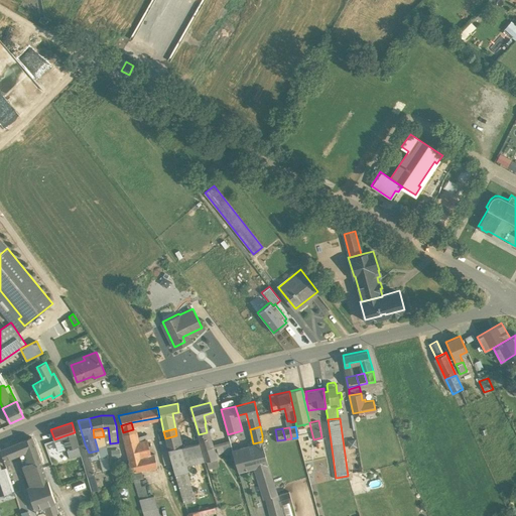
[(133,429),(123,432),(125,438),(134,436),(133,429)]
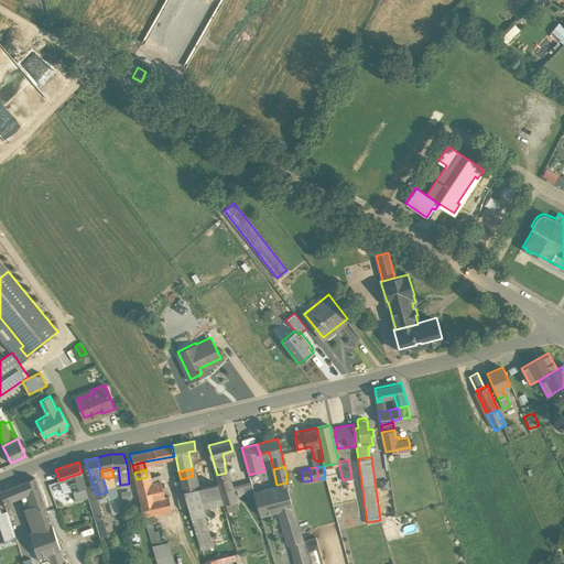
[(226,473),(217,475),(225,502),(236,500),(228,472),(226,473)]
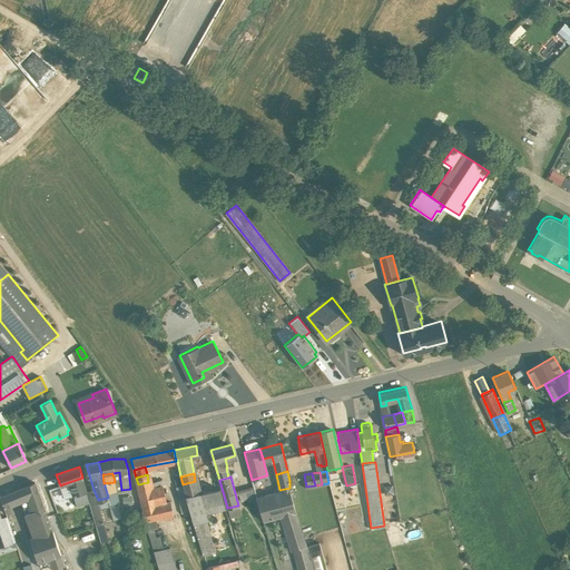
[(82,478),(69,482),(74,494),(86,490),(82,478)]
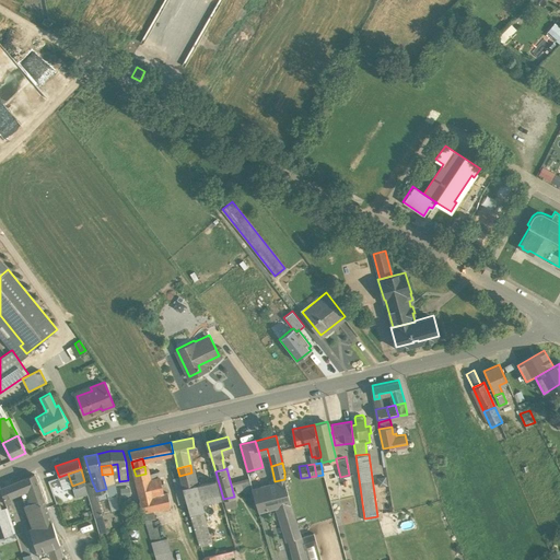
[(191,473),(179,476),(186,498),(210,493),(219,491),(216,478),(194,483),(191,473)]
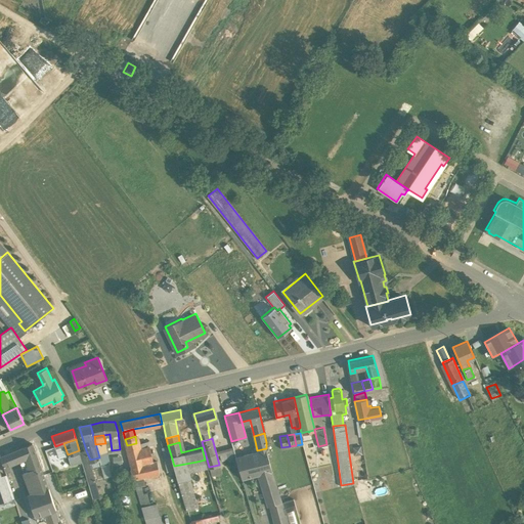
[(32,443),(5,454),(9,464),(19,460),(31,493),(48,487),(40,464),(32,443)]
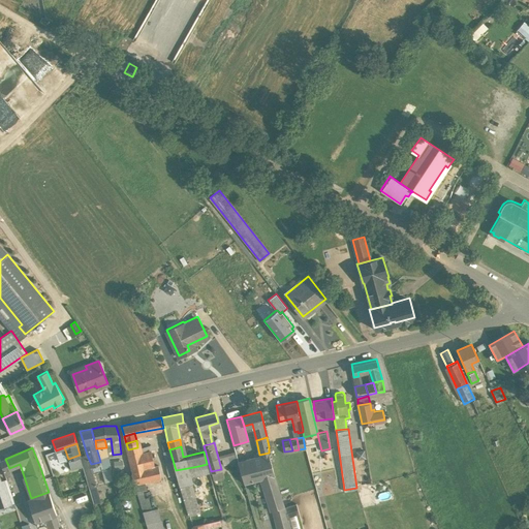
[(106,447),(96,448),(99,458),(107,455),(106,447)]
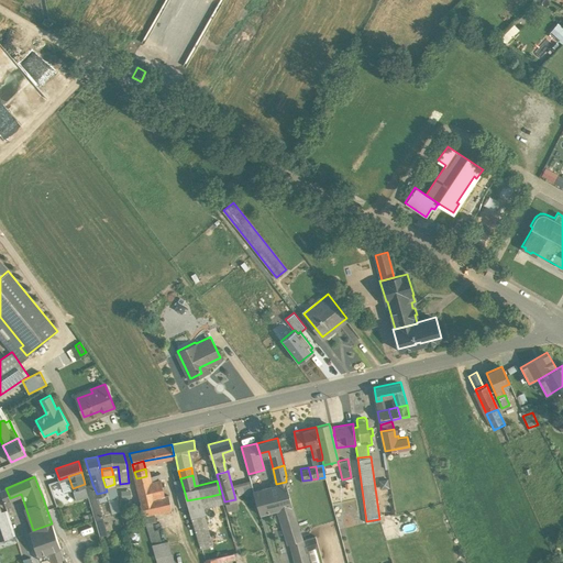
[(146,476),(136,478),(141,499),(158,496),(164,495),(162,485),(161,482),(161,478),(147,481),(146,476)]
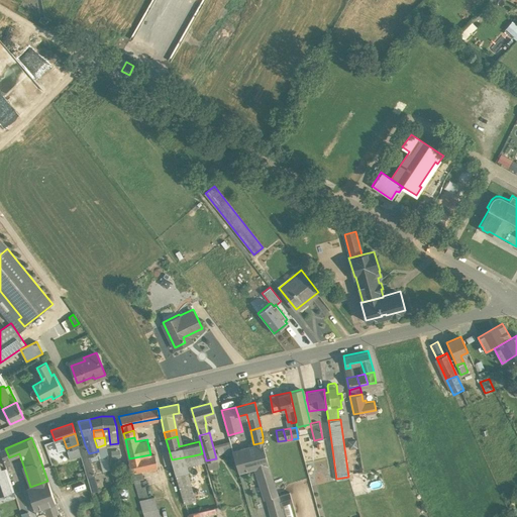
[(229,442),(222,443),(225,454),(232,452),(229,442)]
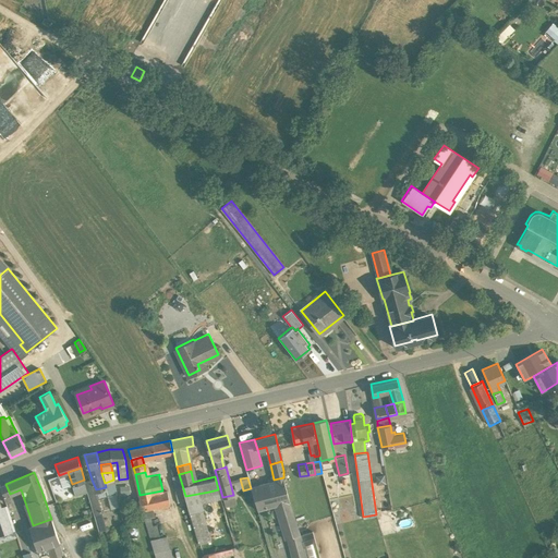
[(274,480),(258,484),(251,486),(257,509),(265,507),(275,505),(289,501),(283,477),(274,480)]
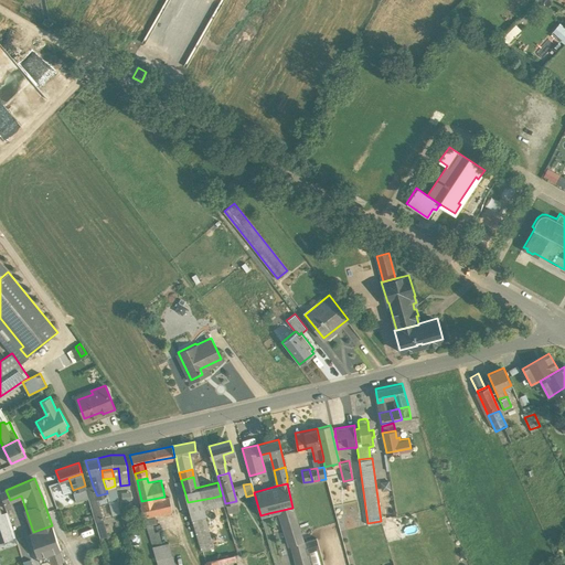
[(85,486),(73,490),(75,501),(88,498),(85,487),(85,486)]
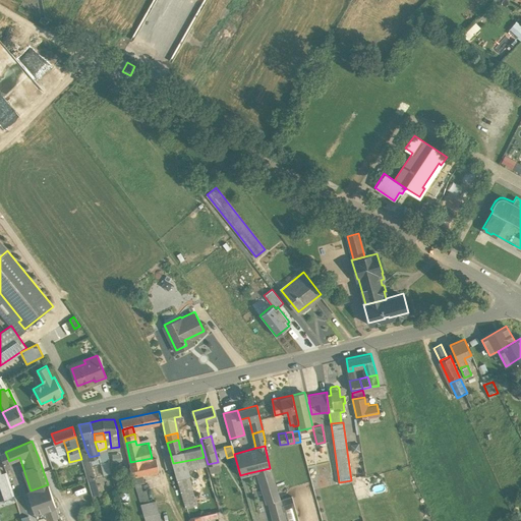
[(90,457),(85,448),(78,449),(81,459),(88,478),(95,476),(90,457)]
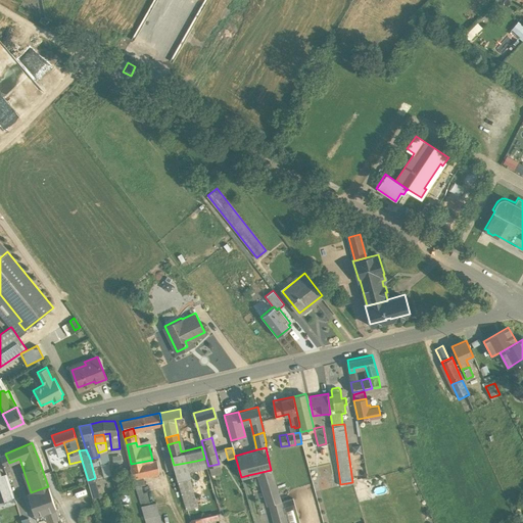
[(5,454),(0,455),(4,465),(9,463),(5,454)]
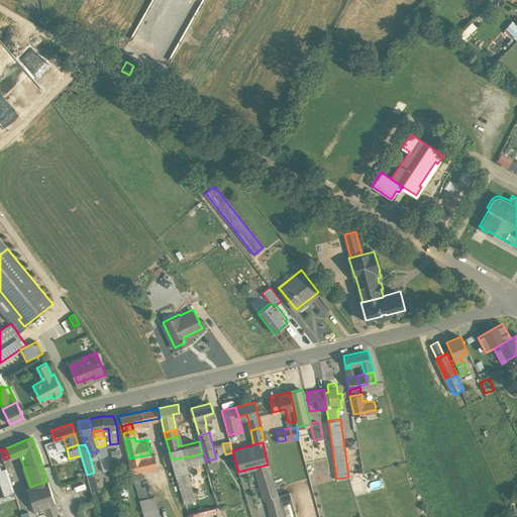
[(168,449),(163,451),(165,463),(172,462),(168,449)]
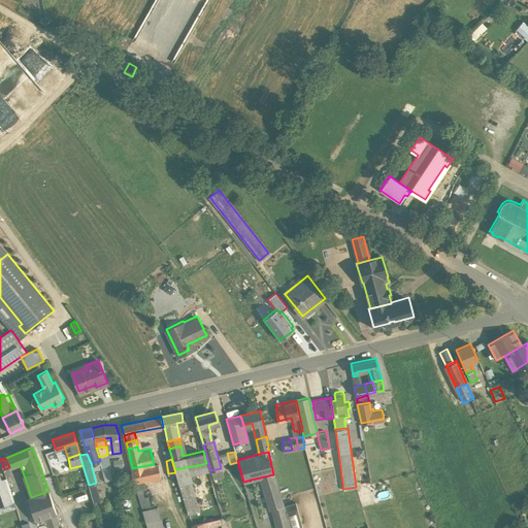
[(132,468),(131,468),(134,483),(143,480),(160,475),(158,463),(154,464),(149,465),(132,468)]
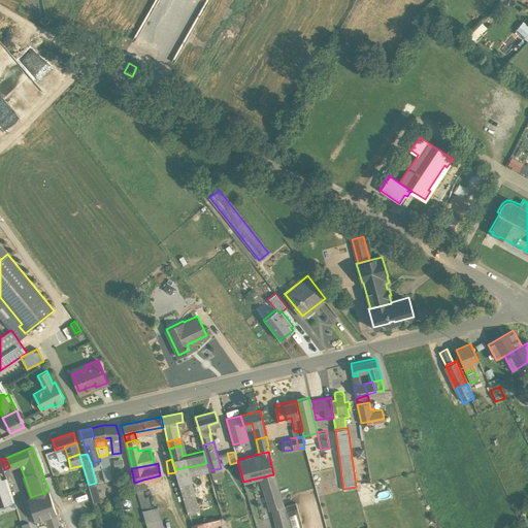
[(198,465),(175,469),(177,475),(200,470),(198,465)]
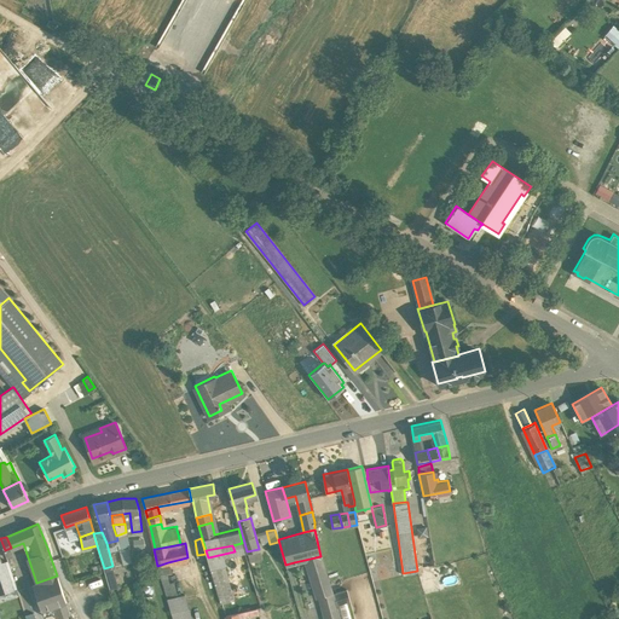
[(259,549),(247,551),(249,560),(261,556),(259,549)]
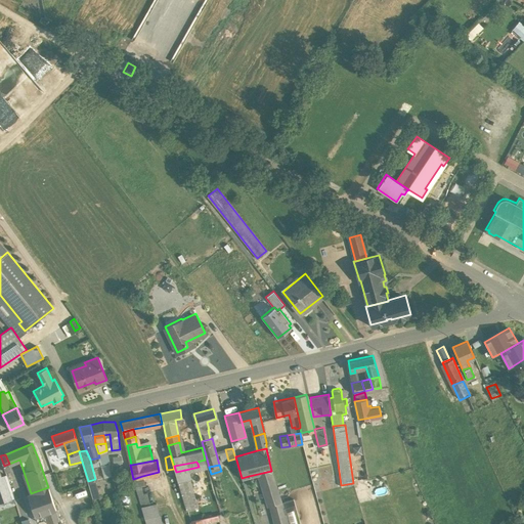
[(271,471),(258,474),(268,505),(270,505),(274,523),(287,523),(286,517),(282,507),(282,506),(281,500),(271,471)]
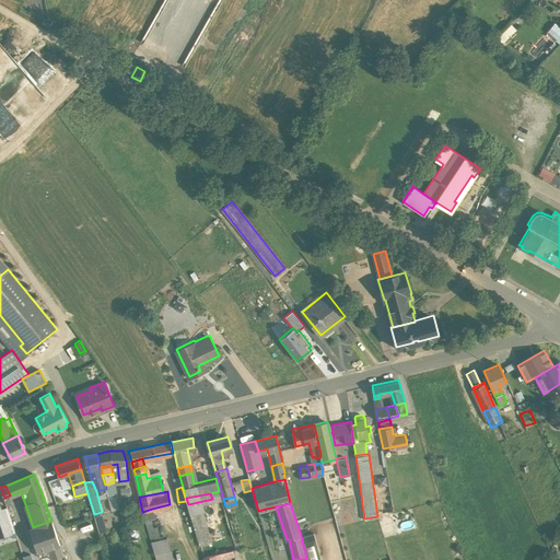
[(0,535),(15,531),(8,508),(1,510),(0,506),(0,535)]
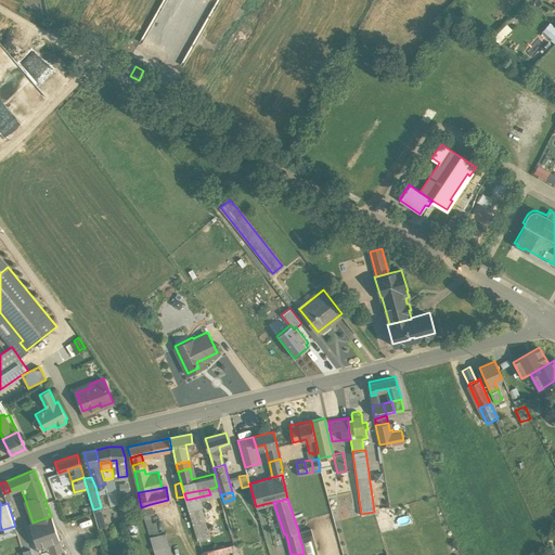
[(151,504),(141,507),(150,536),(158,532),(151,504)]
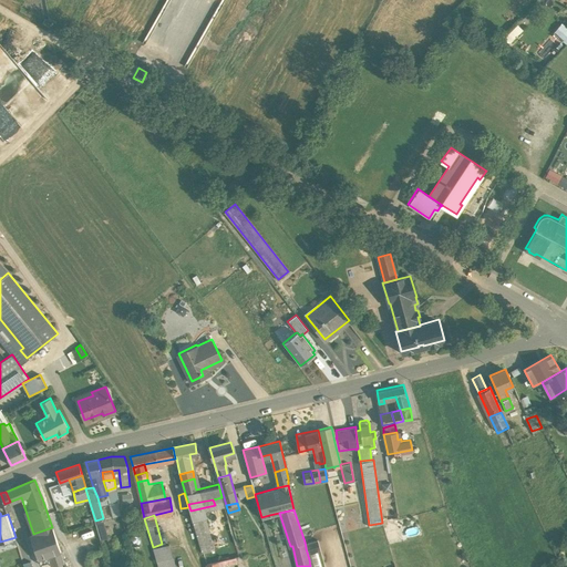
[(205,516),(194,518),(200,542),(204,550),(214,548),(205,516)]
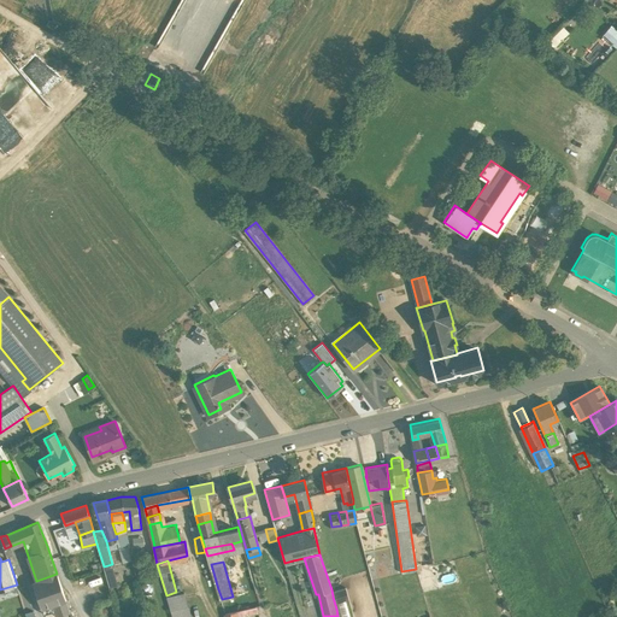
[(117,582),(112,564),(104,566),(109,585),(117,582)]
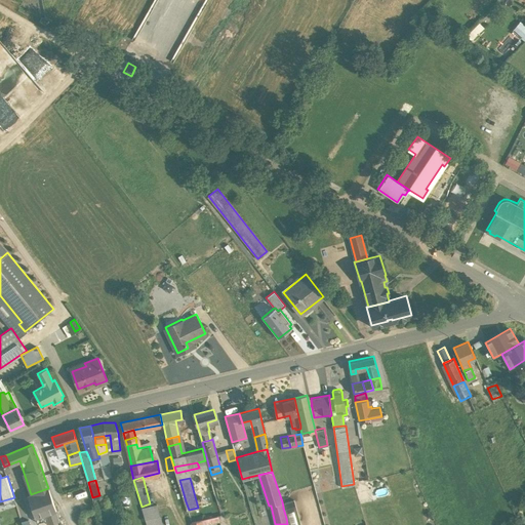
[(31,494),(28,495),(35,517),(44,514),(55,510),(48,488),(31,494)]
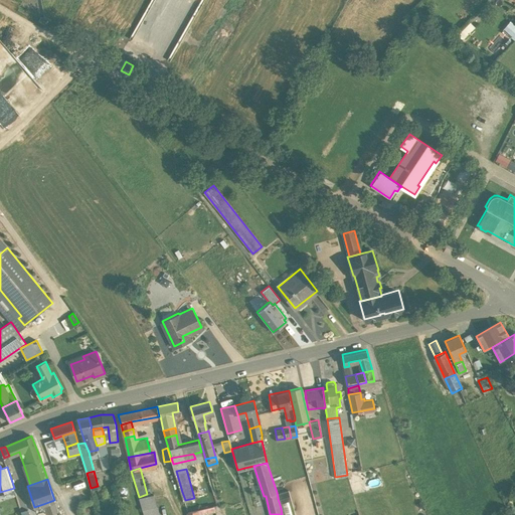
[(288,489),(277,492),(278,497),(278,498),(290,495),(288,489)]
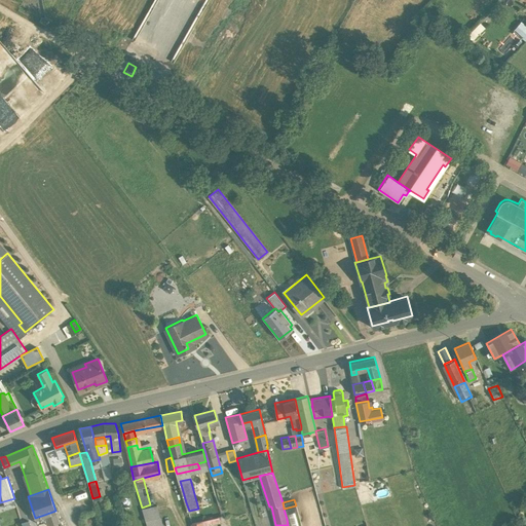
[(301,525),(296,505),(284,509),(287,519),(288,525),(301,525)]
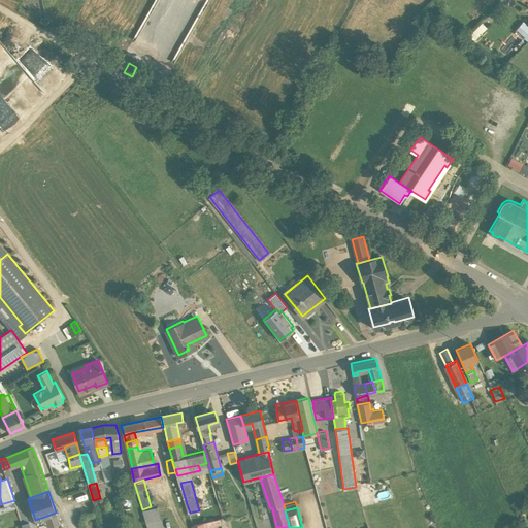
[(163,527),(158,509),(143,513),(146,527),(163,527)]
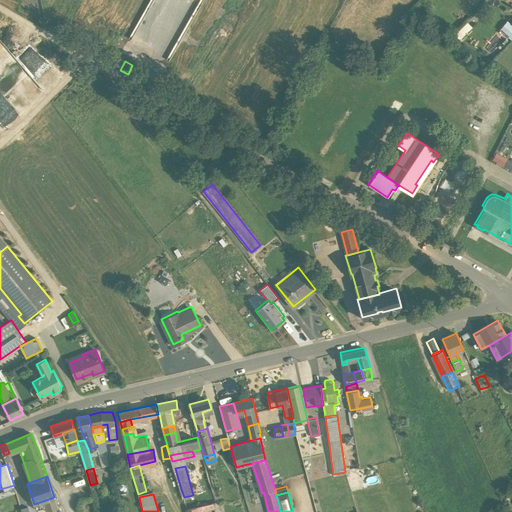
[(54,497),(43,501),(46,511),(57,507),(54,497)]
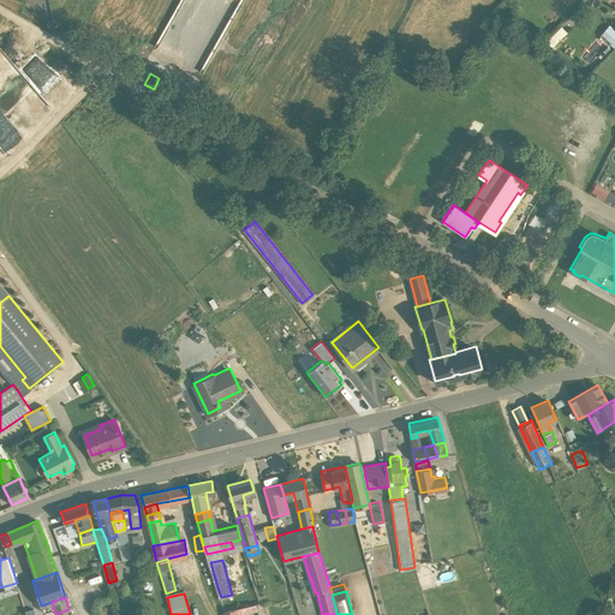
[(255,603),(236,608),(237,613),(256,608),(255,603)]
